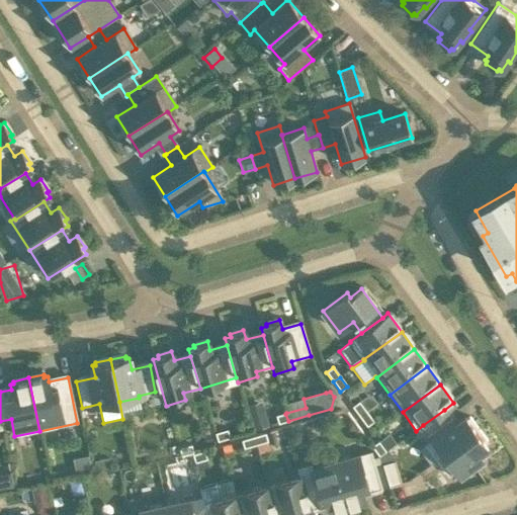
[(352,408),(359,417),(365,413),(358,403),(352,408)]
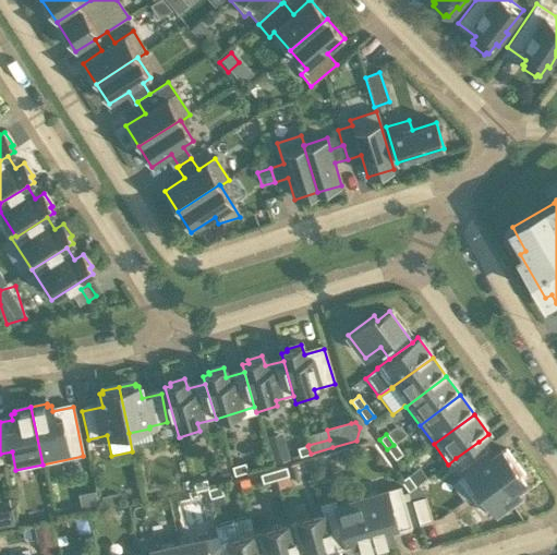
[(470,497),(515,463),(505,450),(503,453),(500,449),(491,457),(479,442),(456,458),(467,473),(458,480),(470,497)]
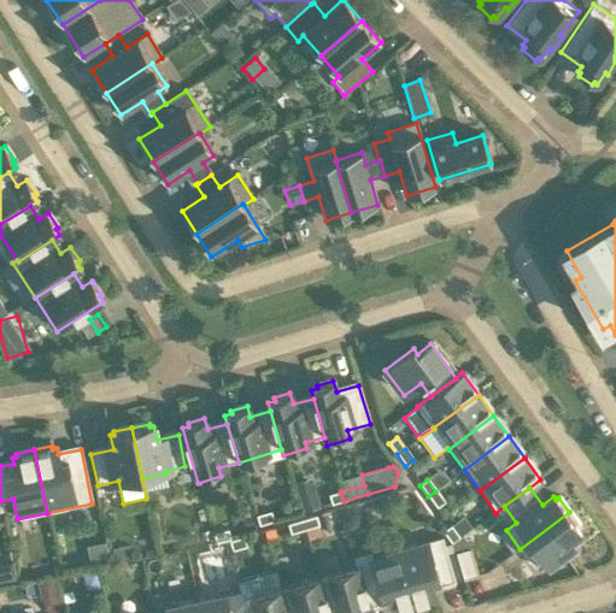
[(435,491),(428,496),(436,508),(445,502),(435,491)]
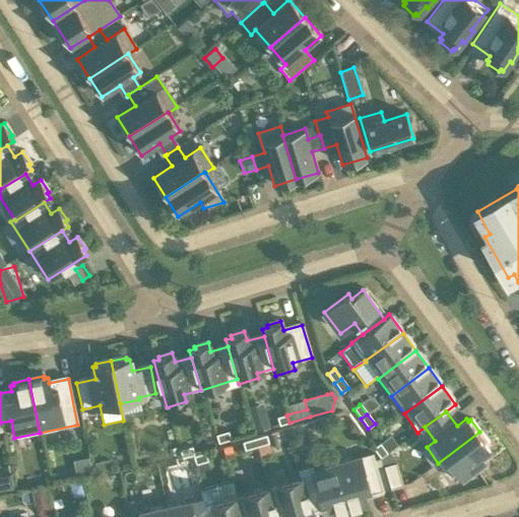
[(289,423),(286,415),(276,418),(279,426),(289,423)]
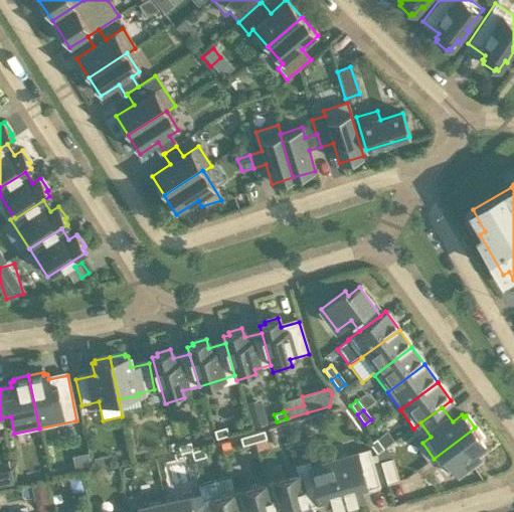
[(266,413),(249,418),(252,430),(269,424),(266,413)]
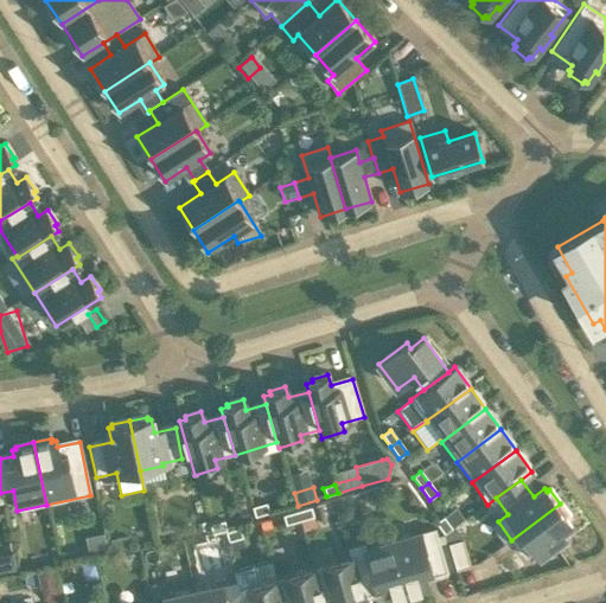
[(363,493),(368,506),(381,502),(377,489),(363,493)]
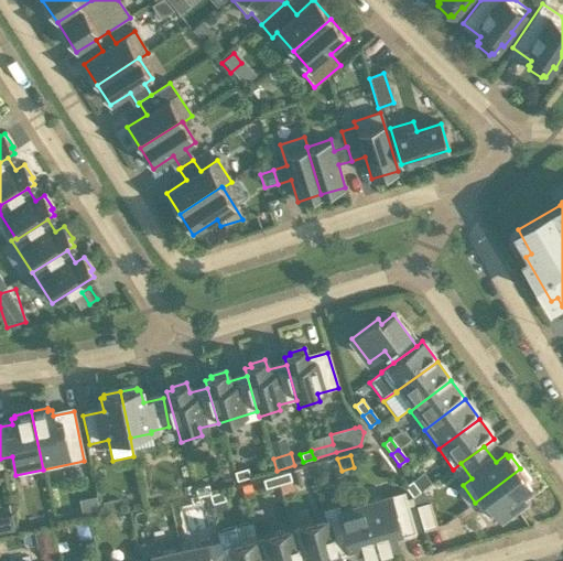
[(237,482),(249,477),(247,468),(234,473),(237,482)]
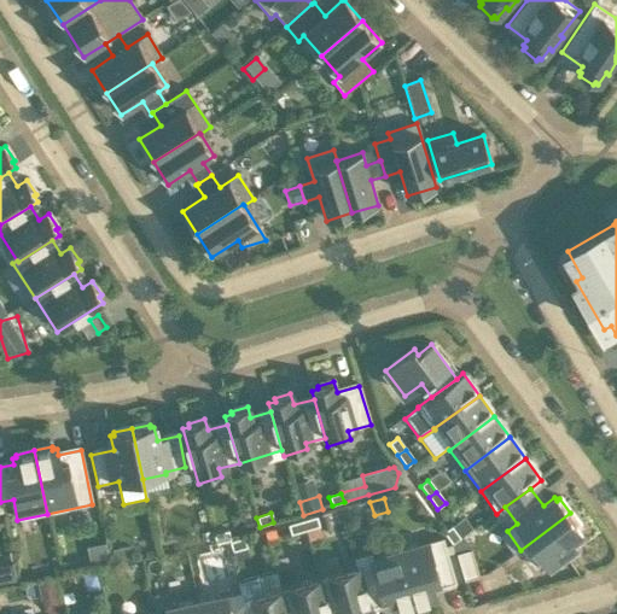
[(570,513),(521,550),(535,569),(545,562),(548,567),(575,548),(570,542),(581,533),(578,530),(581,528),(570,513)]
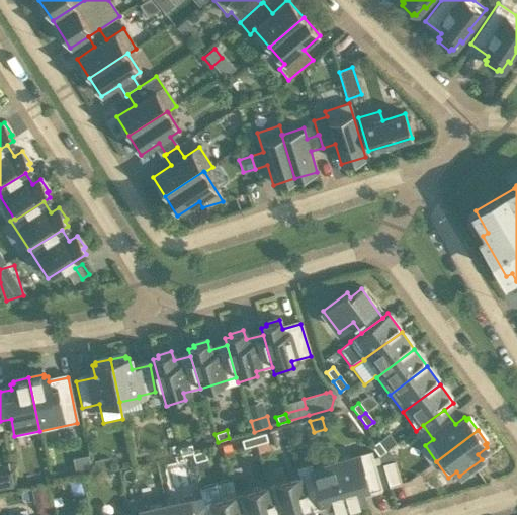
[(265,434),(253,438),(255,445),(267,442),(265,434)]
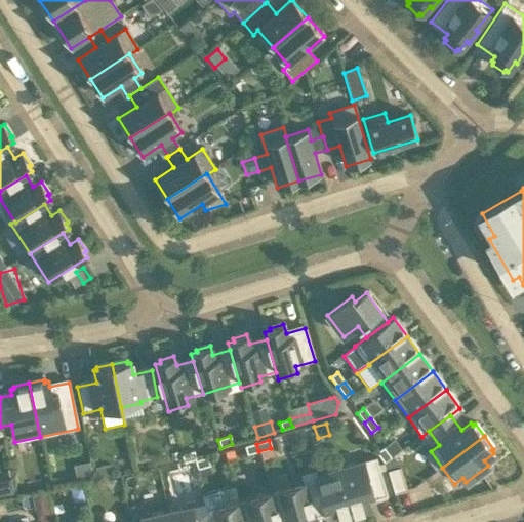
[(247,455),(258,451),(256,444),(244,447),(247,455)]
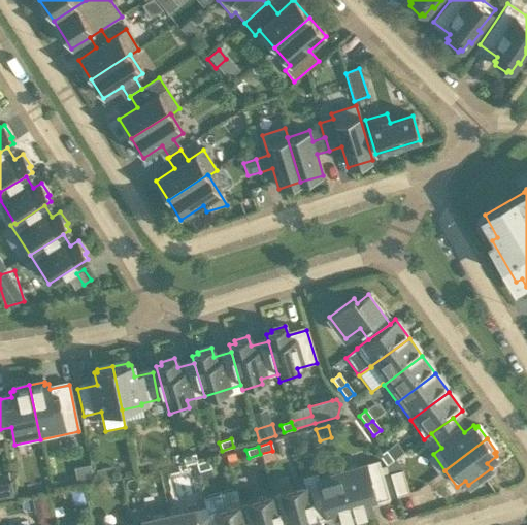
[(379,456),(386,466),(393,461),(386,451),(379,456)]
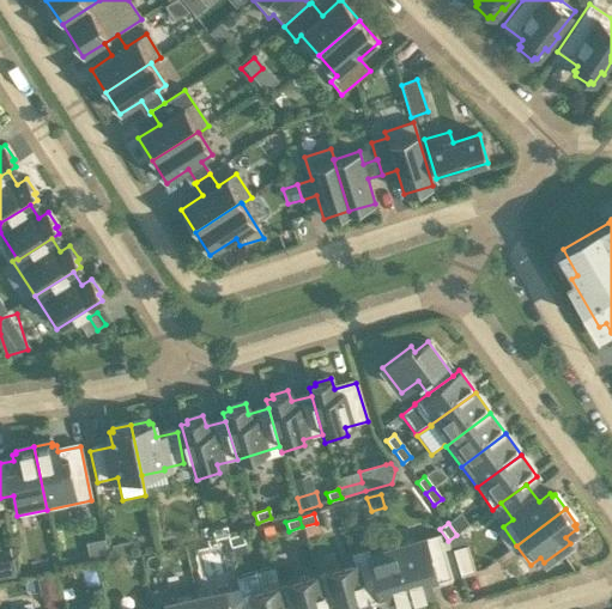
[(213,540),(228,537),(226,528),(212,530),(213,540)]
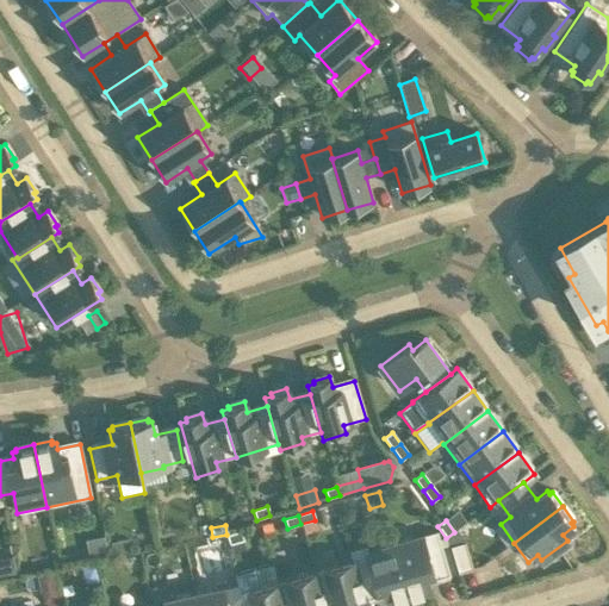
[(229,545),(243,542),(241,532),(227,536),(229,545)]
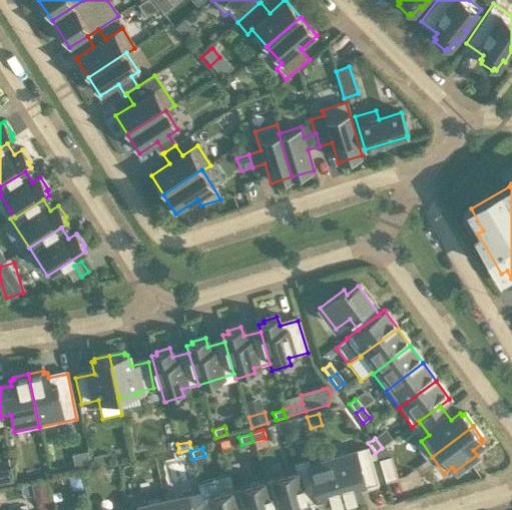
[(332,458),(345,503),(359,499),(359,496),(362,495),(361,490),(378,485),(385,483),(382,472),(379,461),(372,462),(367,448),(332,458)]
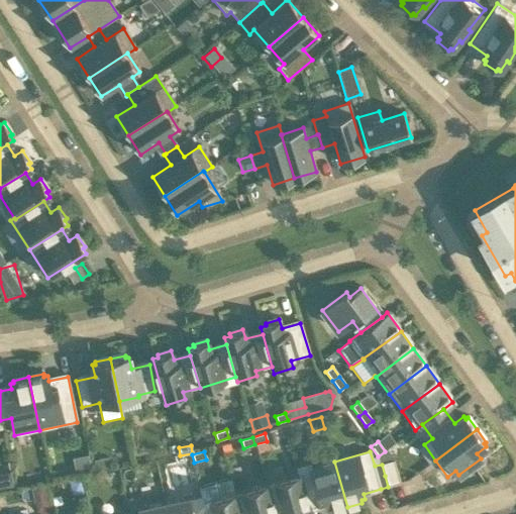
[(107,458),(93,461),(95,472),(109,469),(107,458)]
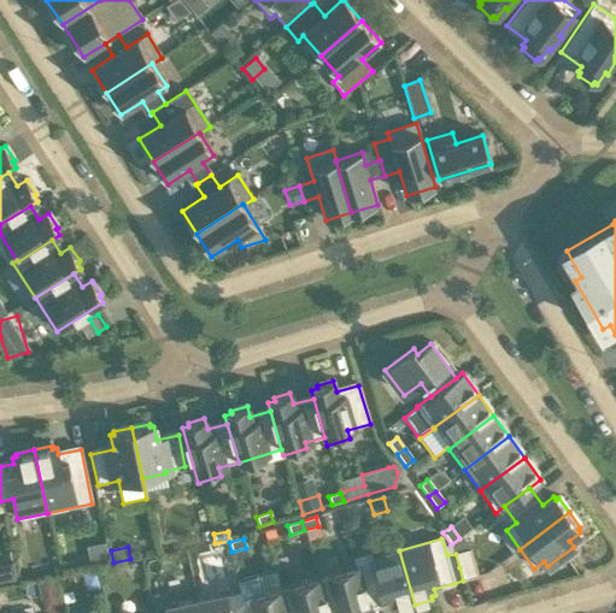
[(469,549),(456,554),(459,567),(463,581),(477,576),(474,563),(469,549)]
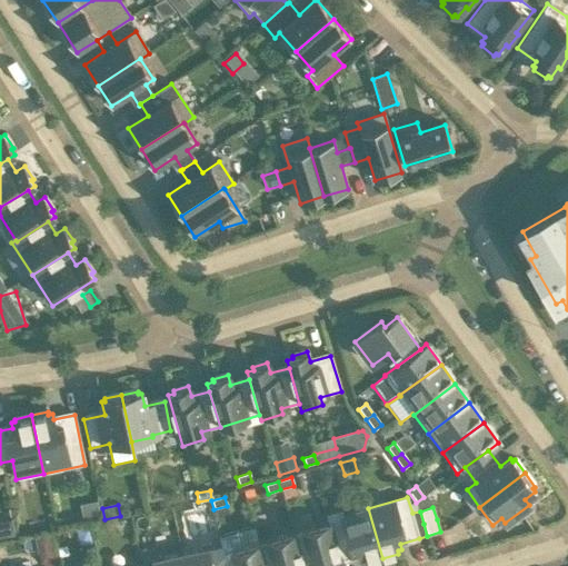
[(325,515),(328,524),(329,524),(340,562),(341,562),(359,556),(361,562),(365,560),(366,563),(382,558),(368,508),(342,516),(341,510),(325,515)]
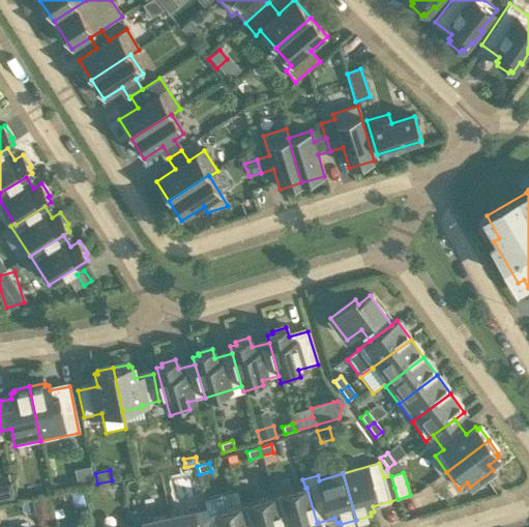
[(297,526),(319,526),(318,523),(317,523),(306,488),(305,488),(299,490),(273,497),(282,526),(297,526)]
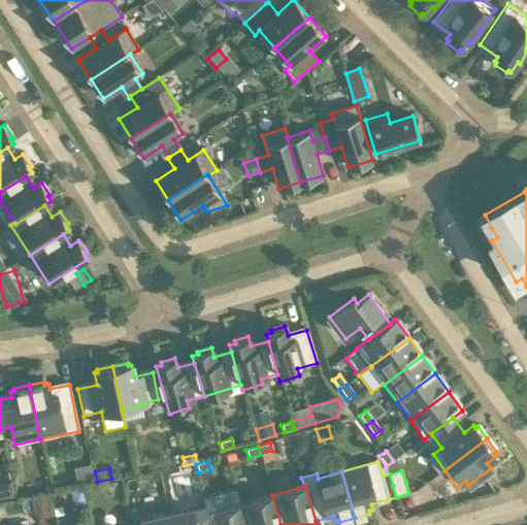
[(234,491),(203,500),(205,507),(206,515),(208,524),(244,524),(239,504),(238,504),(234,491)]
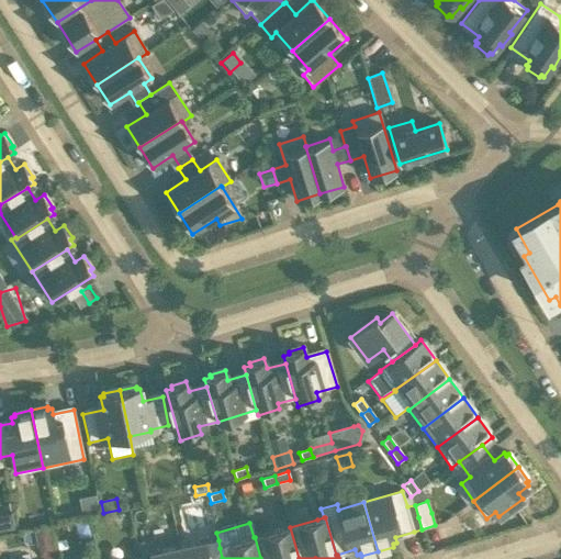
[(299,558),(290,527),(255,537),(260,558),(299,558)]
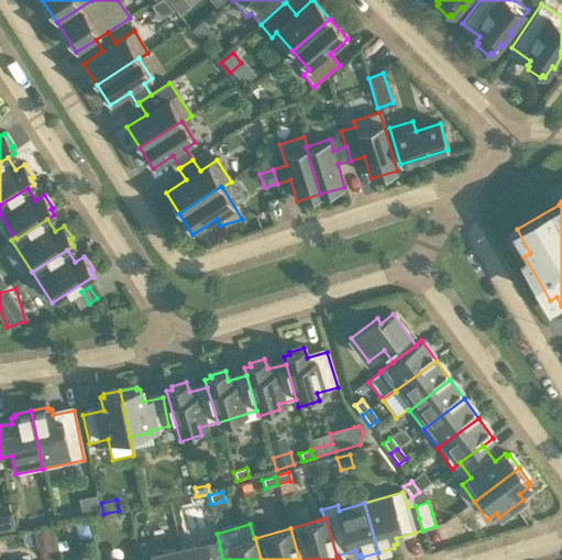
[(47,530),(34,534),(40,559),(54,556),(47,530)]
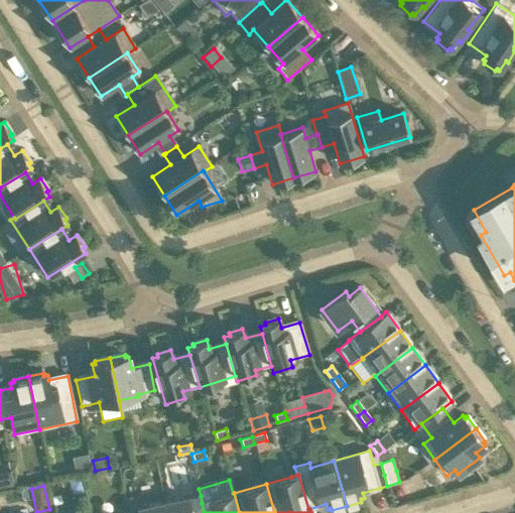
[(204,512),(202,503),(201,496),(163,504),(165,512),(204,512)]
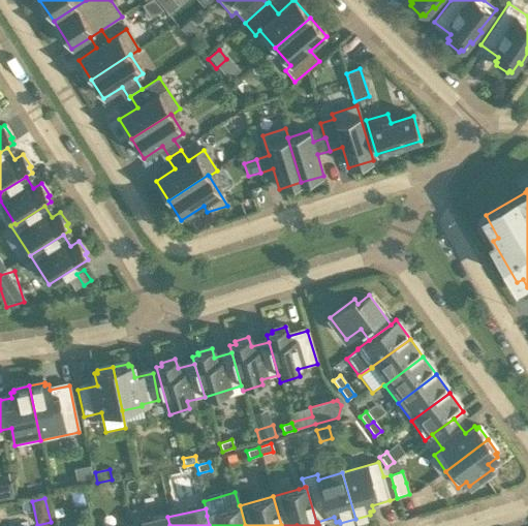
[(169,525),(167,517),(143,522),(143,525),(169,525)]
